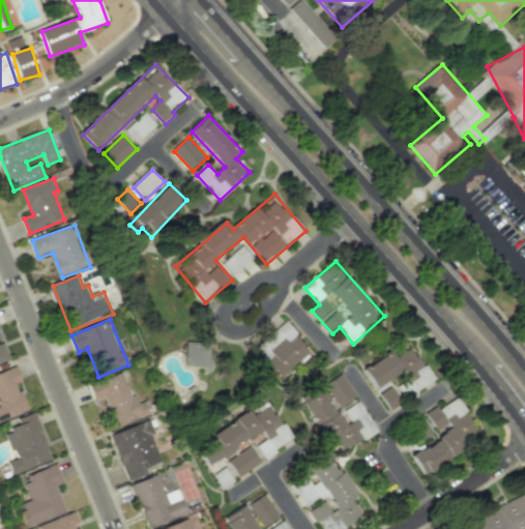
[(0,364),(12,360),(6,343),(0,345),(0,329),(2,329),(0,322),(0,364)]
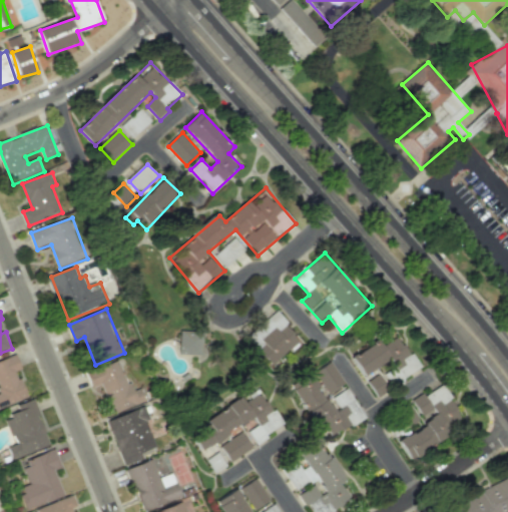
[(276,367),(303,340),(276,312),(248,340),(276,367)]
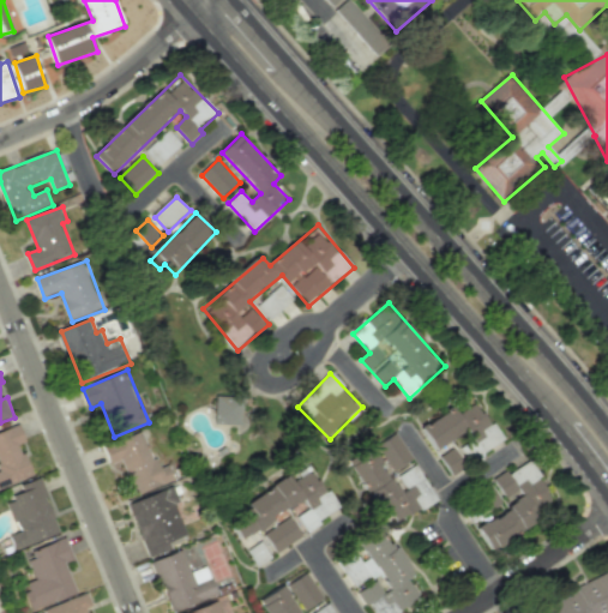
[(247,397),(220,396),(218,425),(246,426),(247,397)]
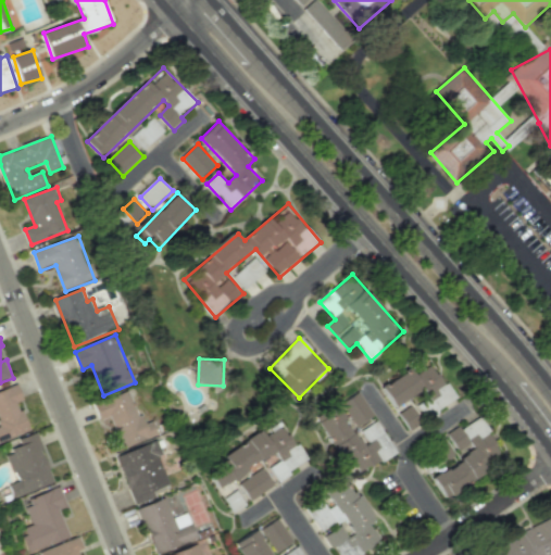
[(397,407),(415,396),(428,418),(458,400),(436,365),(417,376),(413,369),(384,388),(397,407)]
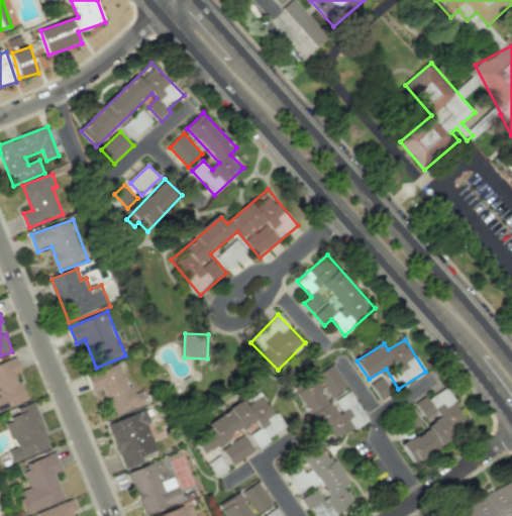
[(0,411),(28,402),(19,375),(23,373),(18,358),(0,364),(0,397),(0,398),(0,397),(0,411)]
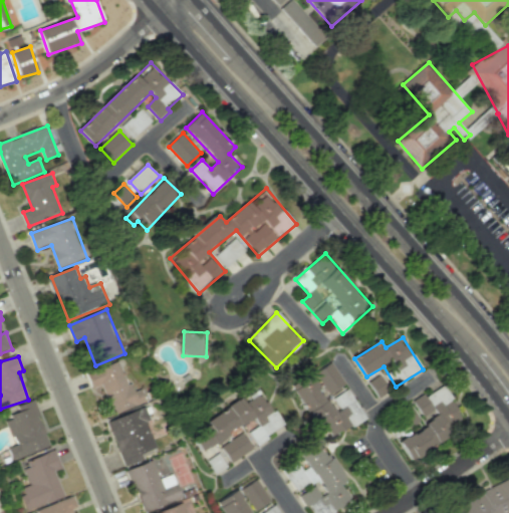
[(103,386),(114,415),(148,403),(143,390),(134,394),(121,361),(89,373),(94,390),(103,386)]
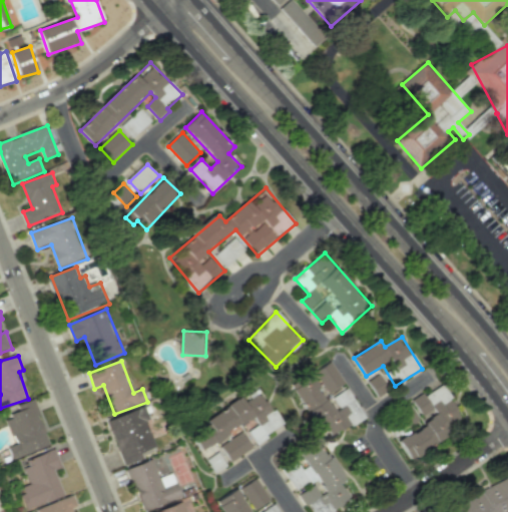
[(347,385),(335,362),(317,371),(330,394),(347,385)]
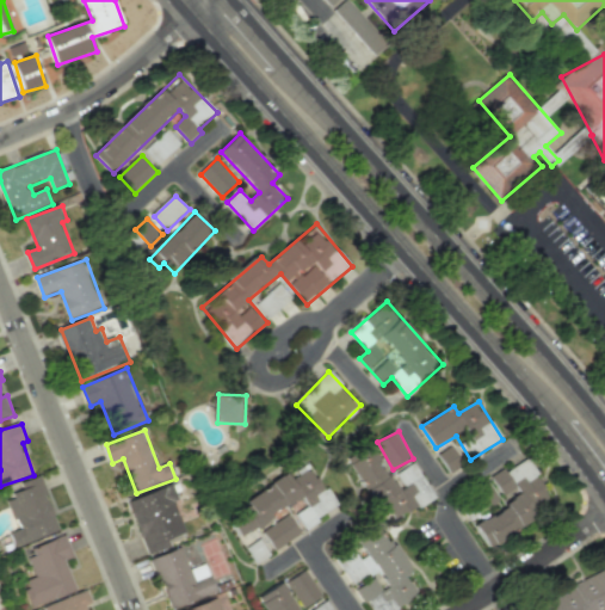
[(347,460),(380,511),(382,511),(391,528),(438,498),(417,463),(395,478),(374,444),(347,460)]
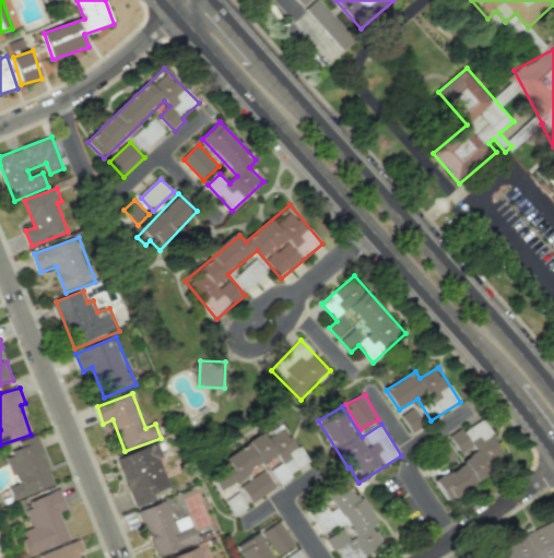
[(415,432),(426,425),(415,408),(403,416),(415,432)]
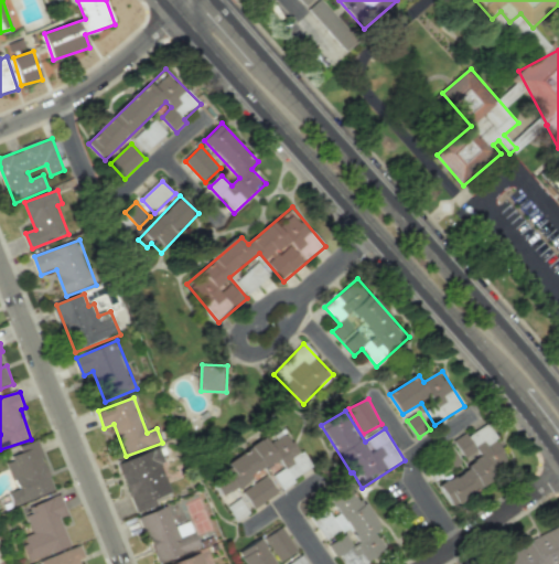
[(441,485),(452,506),(502,478),(497,469),(511,461),(490,424),(455,443),(471,468),(441,485)]
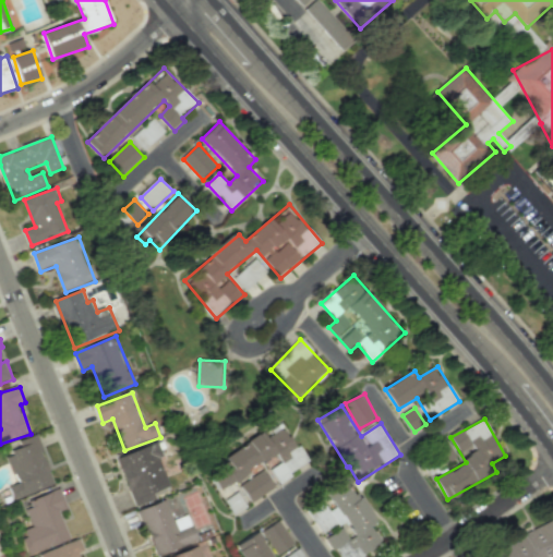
[(281,483),(311,464),(288,427),(269,439),(266,434),(207,470),(220,491),(279,456),(284,463),(273,470),(281,483)]
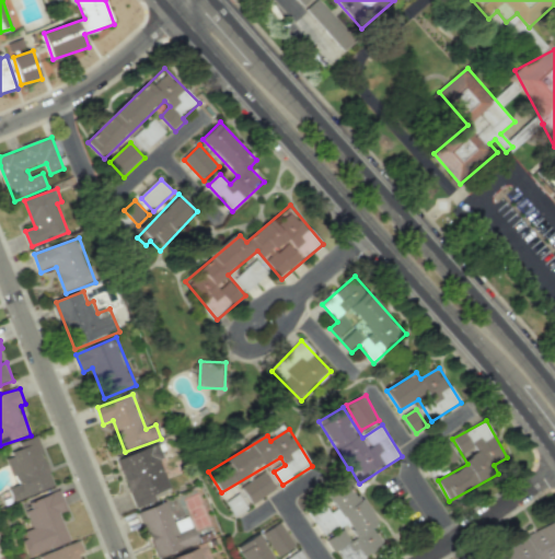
[(57,487),(38,437),(22,442),(24,451),(9,456),(20,486),(11,489),(15,501),(57,487)]
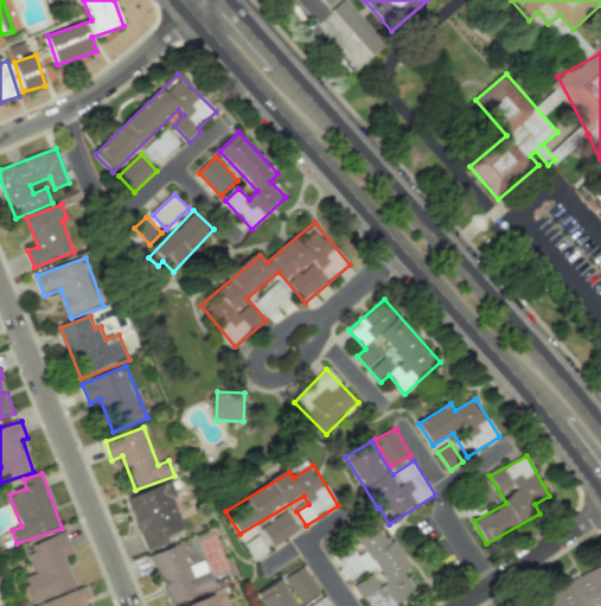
[(149,552),(171,543),(167,537),(187,530),(176,498),(180,497),(174,482),(129,498),(149,552)]
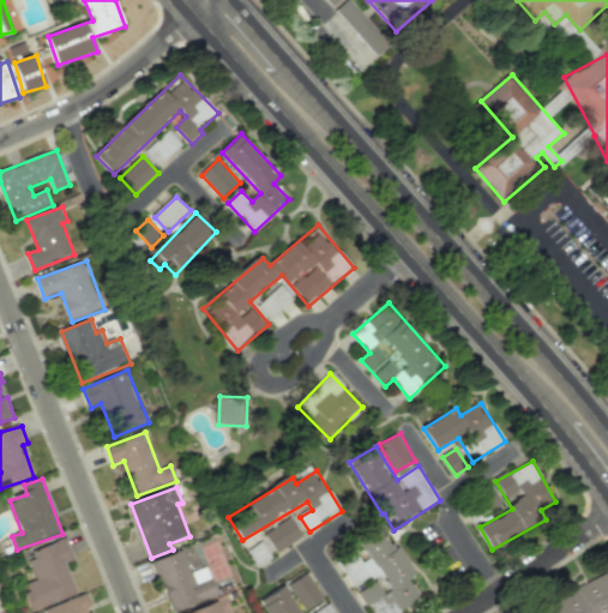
[(266,535),(280,554),(305,536),(293,517),(266,535)]
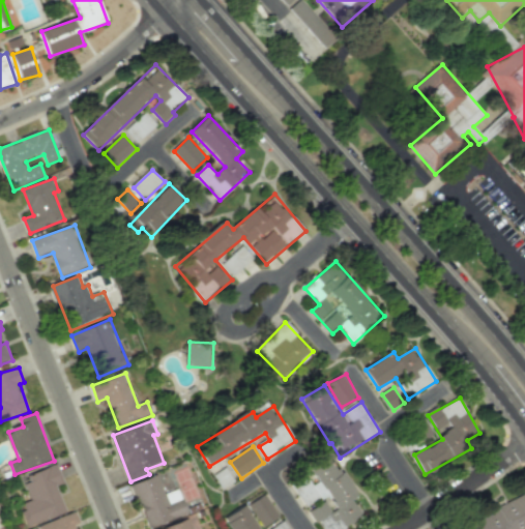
[(293,481),(309,507),(329,495),(338,509),(333,511),(328,501),(314,510),(324,528),(347,528),(369,517),(333,458),(293,481)]
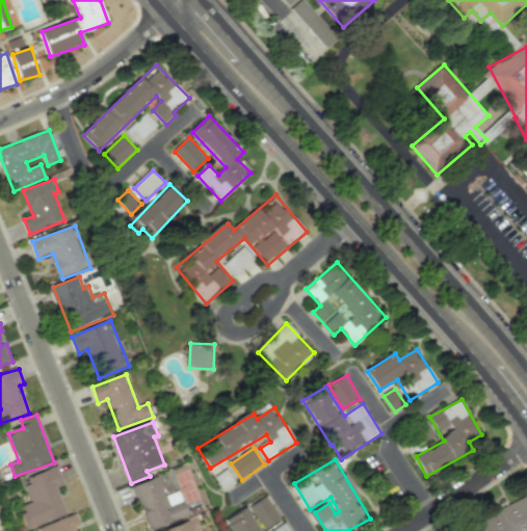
[(29,529),(69,514),(58,488),(67,485),(60,467),(24,481),(32,503),(21,507),(29,529)]
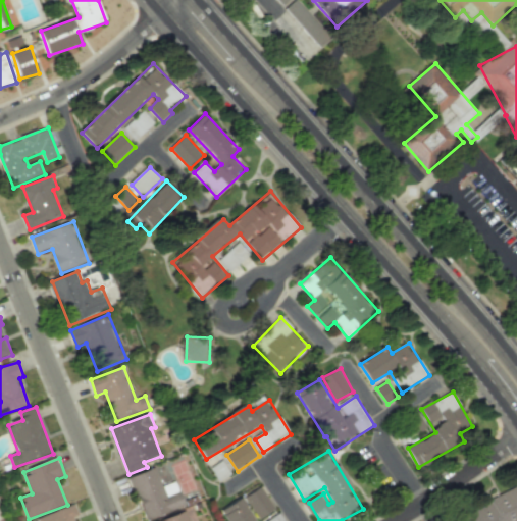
[(221,481),(231,475),(223,462),(214,468),(221,481)]
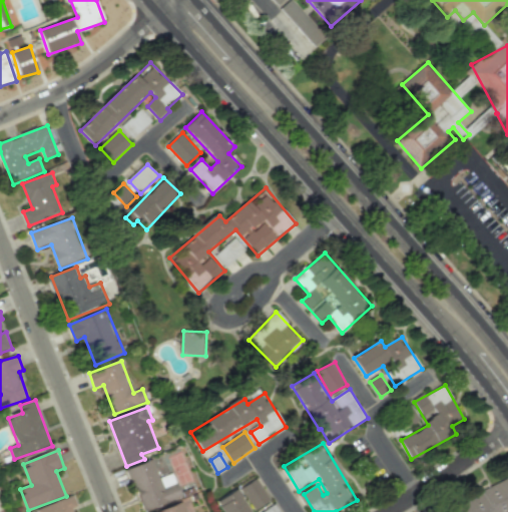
[(148,511),(184,497),(174,473),(161,479),(153,459),(128,470),(145,511),(148,511)]
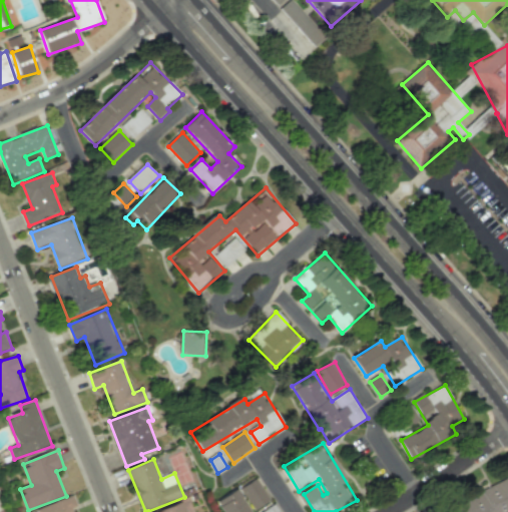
[(282,511),(278,504),(263,511),(257,511),(273,502),(260,479),(219,500),(225,511),(282,511)]
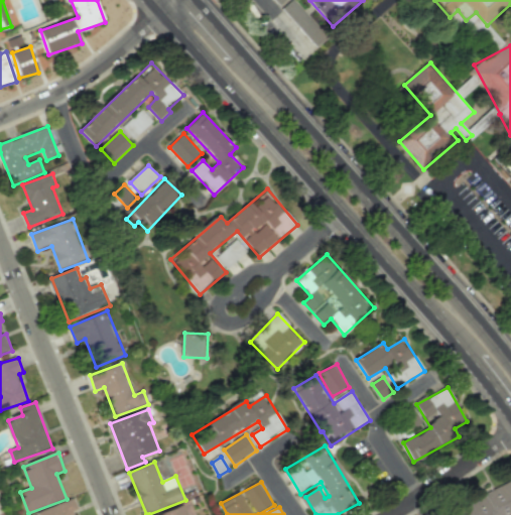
[(510,485),(459,507),(462,514),(510,514),(510,485)]
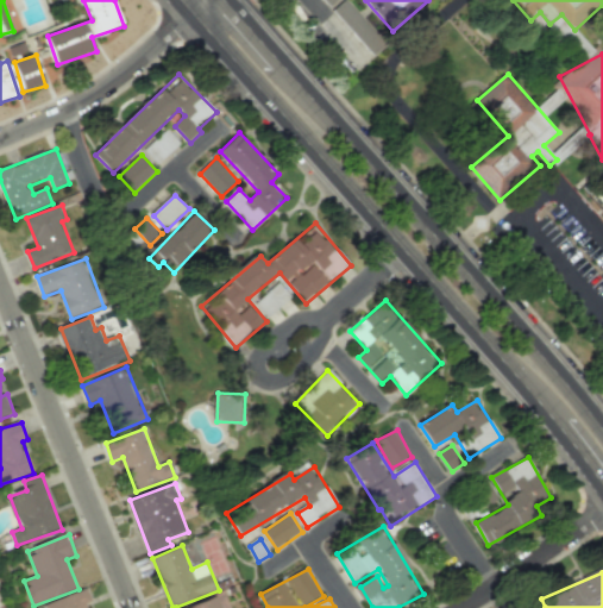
[(89,607),(88,605),(94,602),(89,589),(50,603),(51,607),(89,607)]
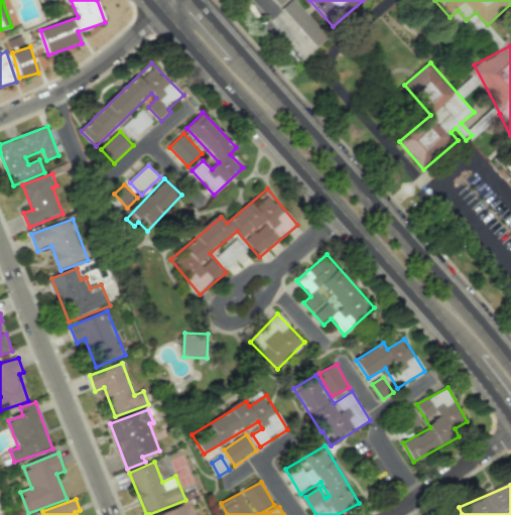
[(189,514),(185,504),(160,514),(189,514)]
